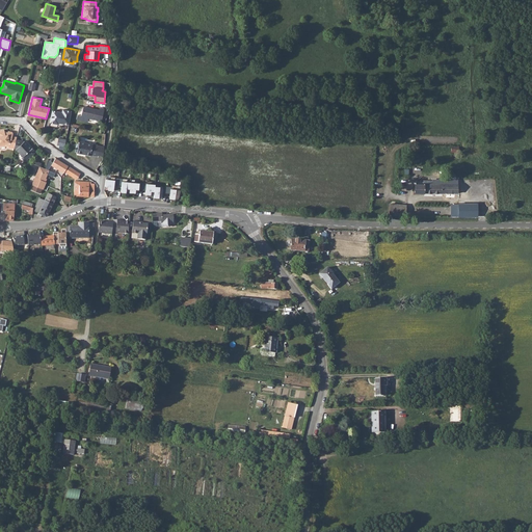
[(88,118),(97,120),(102,121),(103,112),(99,111),(99,110),(83,107),(81,115),(77,115),(76,120),(86,122),(87,117),(88,118)]
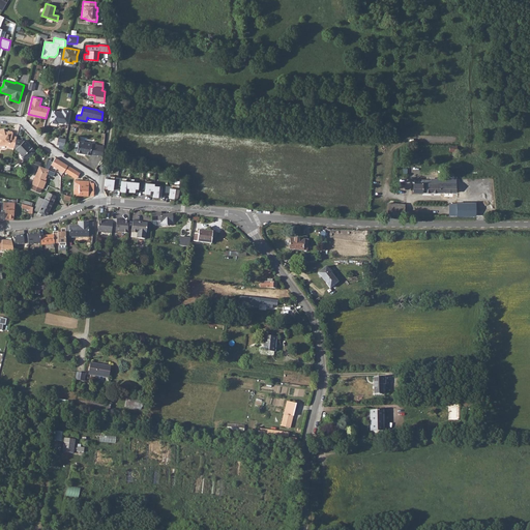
[(52,110),(50,122),(58,124),(58,122),(68,124),(70,111),(62,110),(61,112),(52,110)]
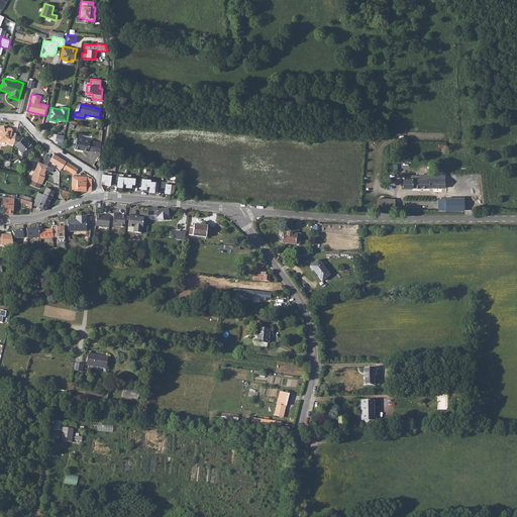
[(8,143),(13,144),(15,134),(16,132),(12,132),(13,129),(12,127),(8,127),(8,128),(6,128),(6,130),(5,130),(4,126),(0,126),(0,141),(0,142),(4,141),(8,142),(8,143)]
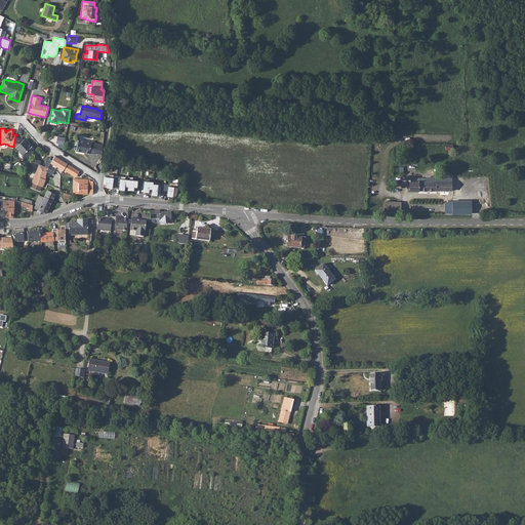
[(15,136),(13,147),(15,148),(23,155),(22,156),(24,159),(27,159),(37,149),(26,137),(25,138),(15,136)]
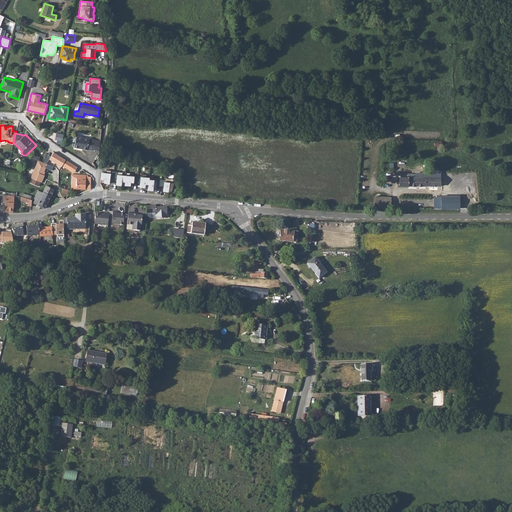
[(57,133),(55,139),(63,141),(64,134),(57,133)]
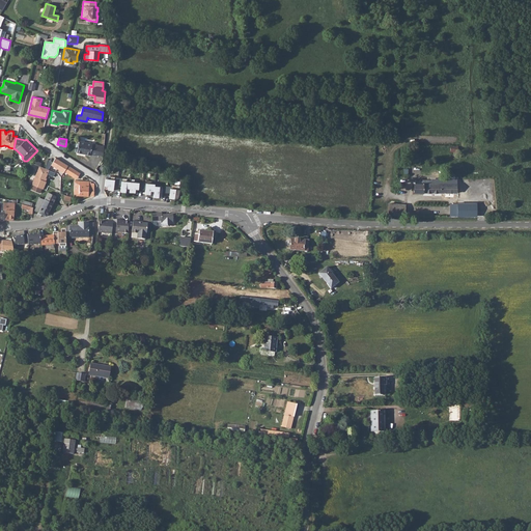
[(77,152),(90,156),(90,155),(98,156),(100,145),(79,141),(77,152)]
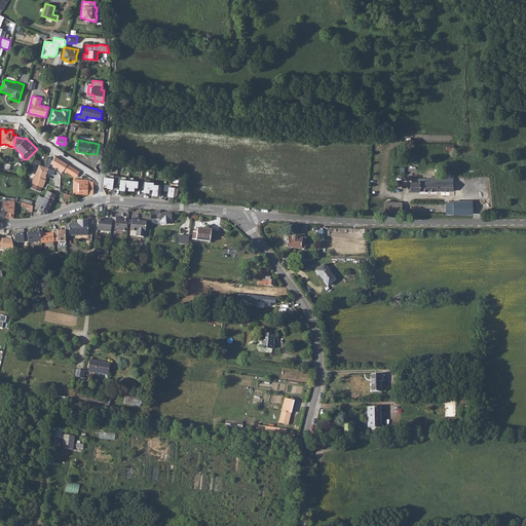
[(51,163),(65,171),(68,164),(55,156),(51,163)]
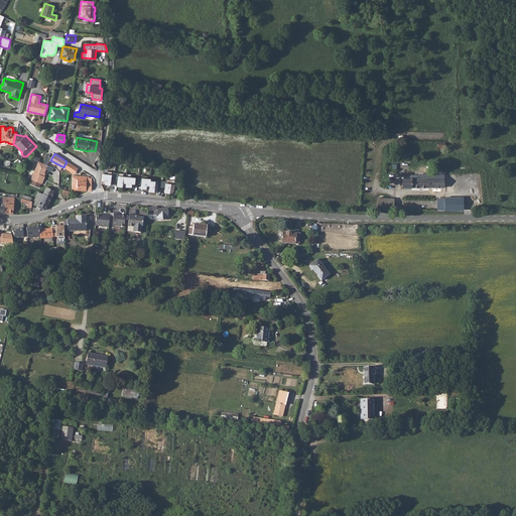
[(43,175),(47,165),(44,163),(38,161),(30,178),(32,179),(40,183),(41,183),(45,176),(43,175)]
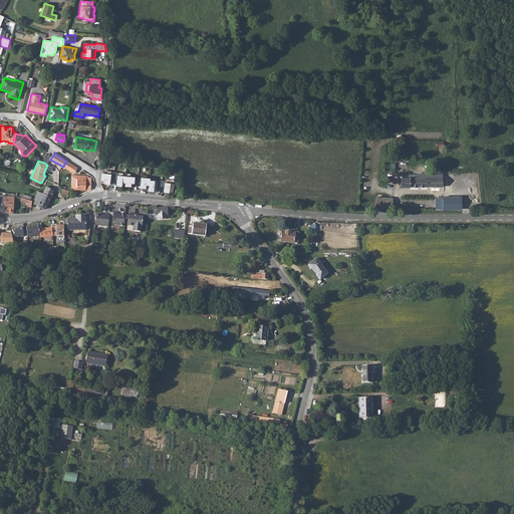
[(66,161),(63,167),(74,174),(78,168),(66,161)]
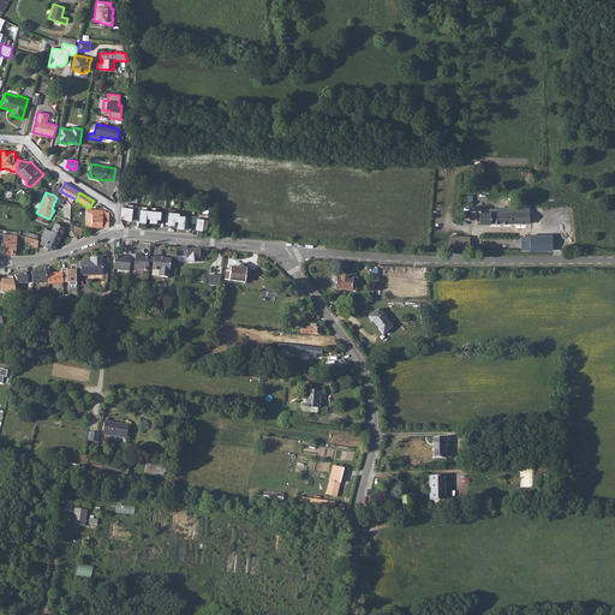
[(127,206),(123,206),(121,219),(131,220),(131,214),(141,214),(141,221),(159,222),(160,218),(171,218),(169,224),(179,224),(179,227),(187,228),(187,222),(197,222),(197,230),(206,231),(208,224),(209,214),(198,213),(198,215),(185,215),(185,213),(174,212),(175,210),(169,209),(169,212),(156,210),(156,207),(150,207),(150,209),(148,209),(148,206),(135,204),(127,203),(127,206)]
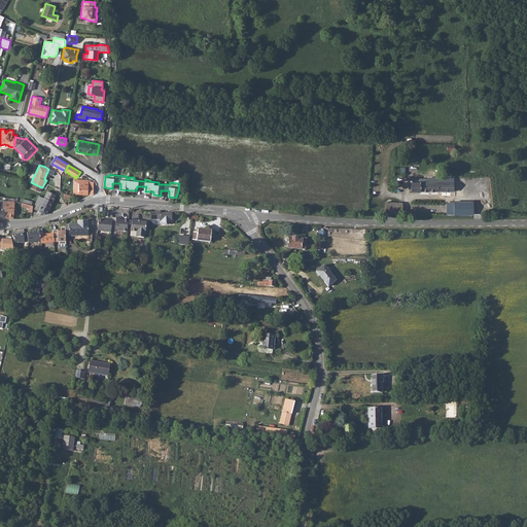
[(411,182),(411,191),(453,191),(453,178),(437,178),(437,182),(428,182),(428,179),(419,179),(419,182),(411,182)]
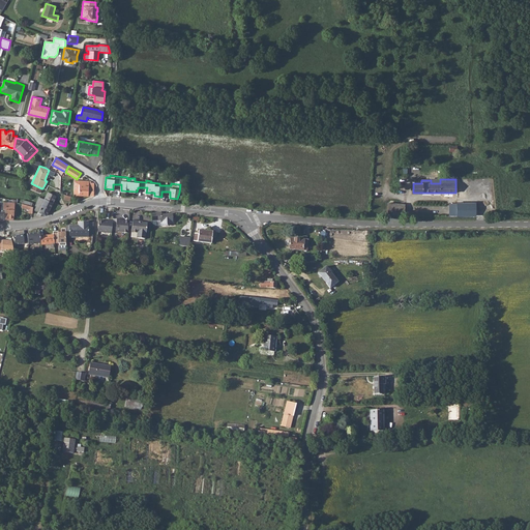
[(93,196),(94,195),(94,183),(89,183),(89,181),(75,181),(75,195),(93,196)]
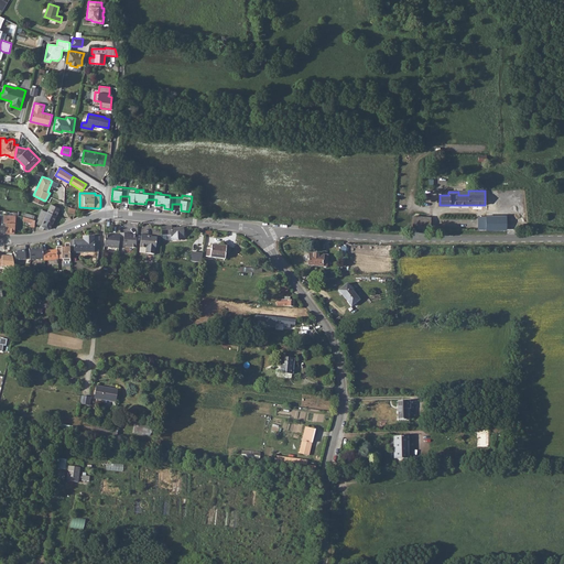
[(44,201),(35,196),(33,202),(42,205),(44,201)]
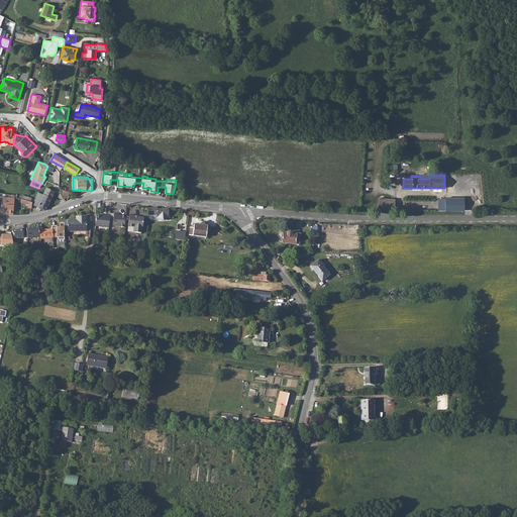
[(52,198),(55,191),(47,187),(43,194),(52,198)]
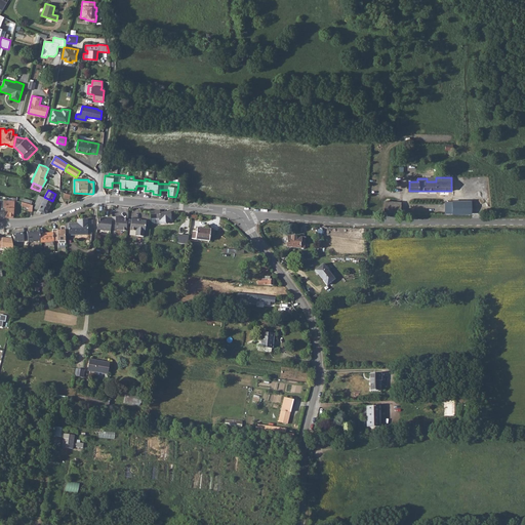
[(46,213),(52,201),(44,197),(39,196),(36,201),(37,202),(34,208),(38,210),(36,214),(40,214),(41,212),(45,214),(46,213)]
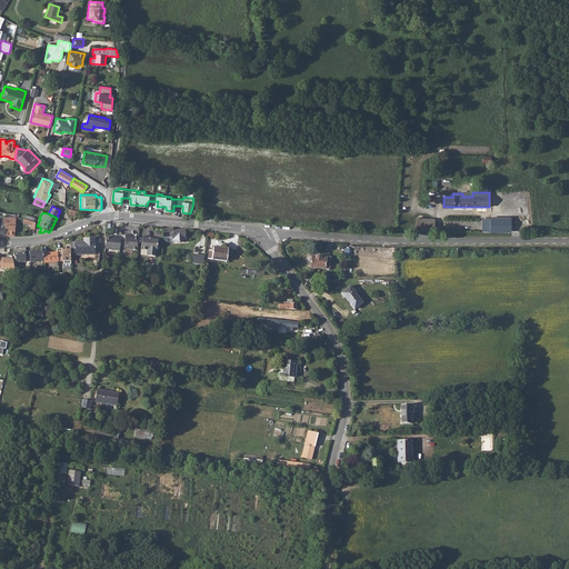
[(16,218),(5,217),(3,225),(6,226),(5,236),(9,236),(13,236),(16,218)]
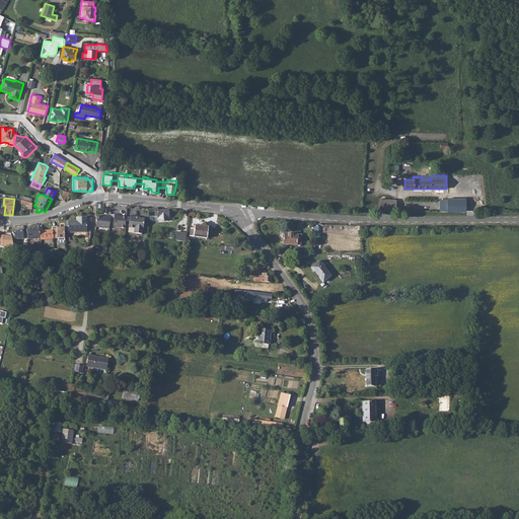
[(21,203),(27,205),(27,208),(31,208),(32,202),(31,202),(25,200),(22,199),(21,203)]
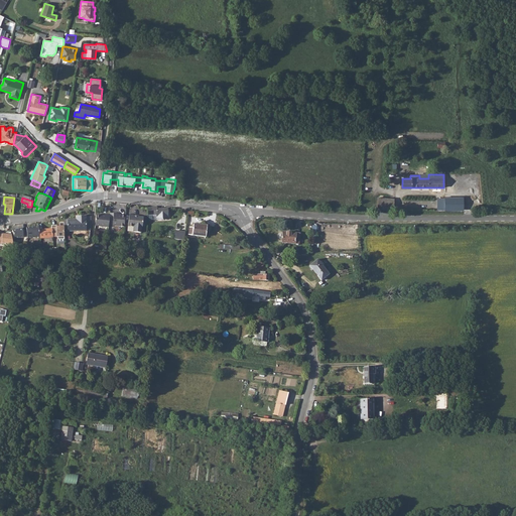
[(378,198),(378,208),(393,210),(394,199),(378,198)]
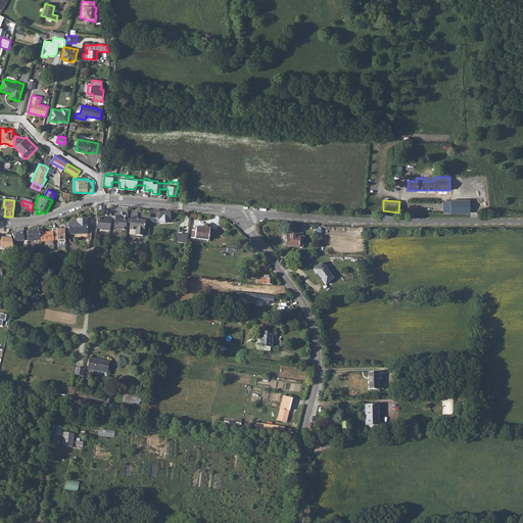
[(450,200),(450,212),(469,212),(469,210),(469,204),(469,200),(450,200)]
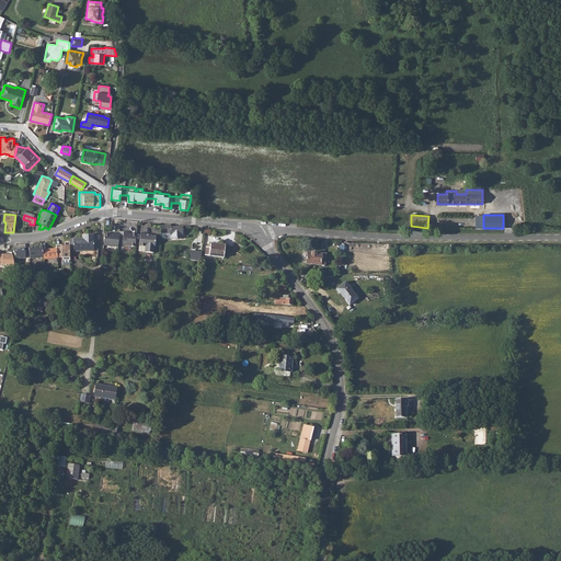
[(183,227),(171,228),(171,225),(165,225),(165,226),(161,227),(161,233),(171,233),(171,239),(183,239),(183,227)]
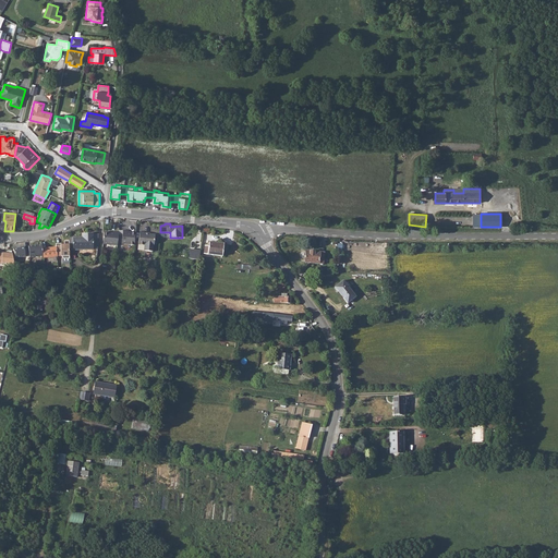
[(129,230),(123,230),(121,243),(134,245),(135,232),(129,232),(129,230)]
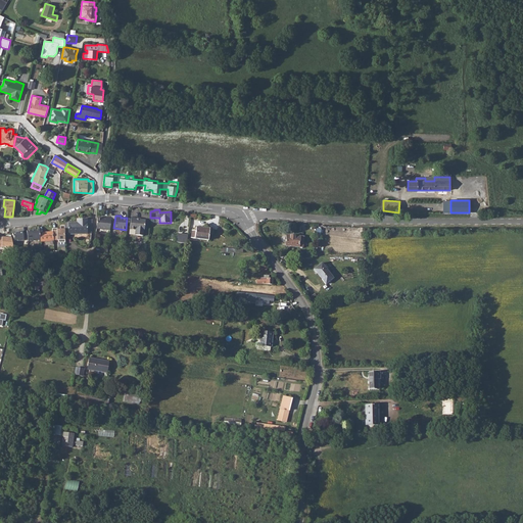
[(107,218),(97,217),(96,228),(109,230),(111,217),(107,217),(107,218)]
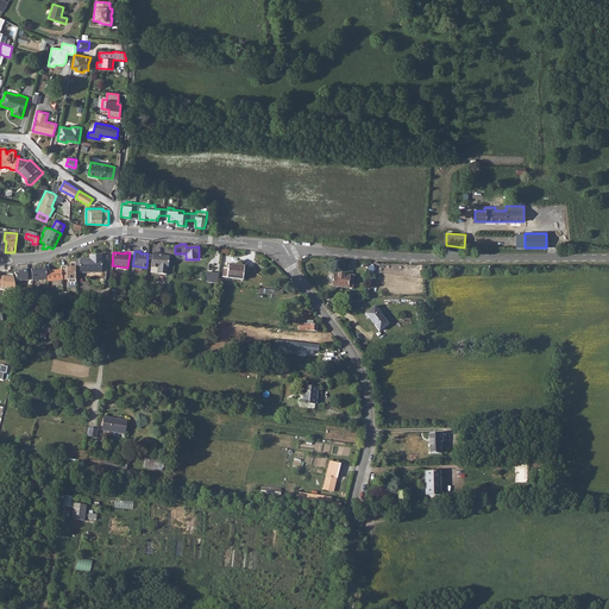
[(158,253),(152,253),(151,267),(158,268),(157,274),(167,275),(169,256),(163,256),(158,255),(158,253)]
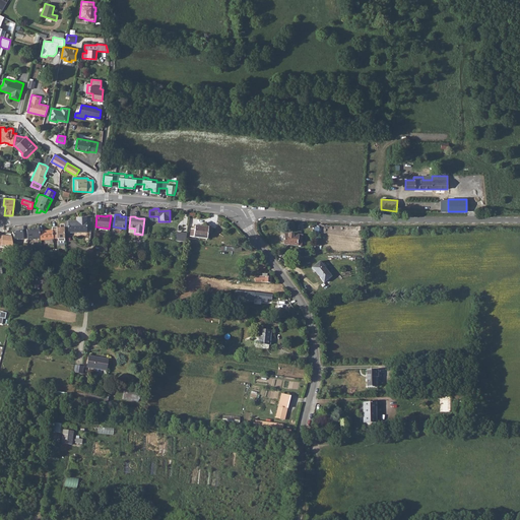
[(77,221),(68,221),(68,234),(86,233),(86,218),(86,217),(80,217),(80,220),(77,221)]
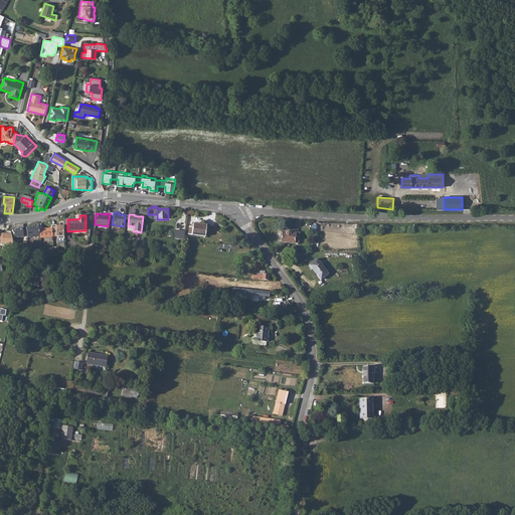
[(51,226),(51,228),(52,236),(57,236),(57,238),(64,238),(64,231),(64,225),(63,221),(59,222),(59,225),(51,226)]
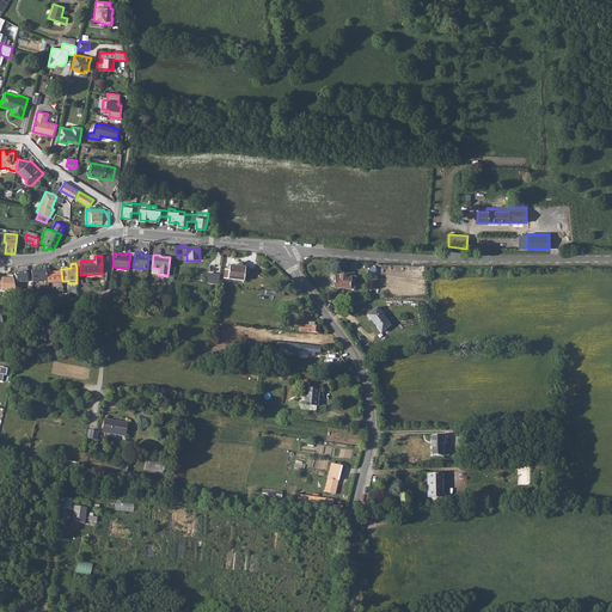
[(224,279),(228,279),(244,281),(245,268),(230,265),(230,270),(225,269),(224,279)]
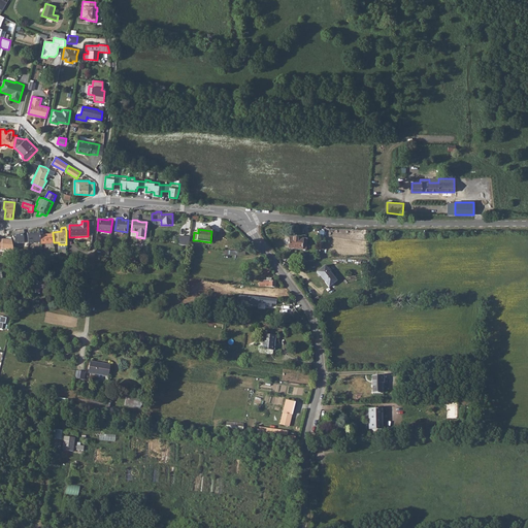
[(39,232),(27,233),(27,235),(28,242),(28,243),(40,242),(40,235),(39,232)]
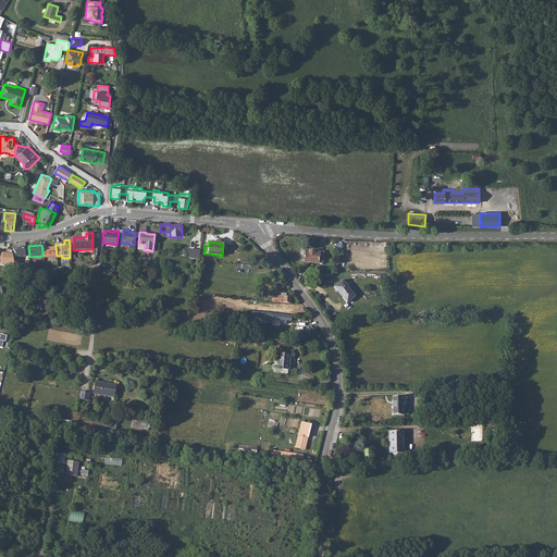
[(20,248),(12,248),(13,250),(15,257),(29,256),(28,248),(24,248),(24,246),(20,246),(20,248)]
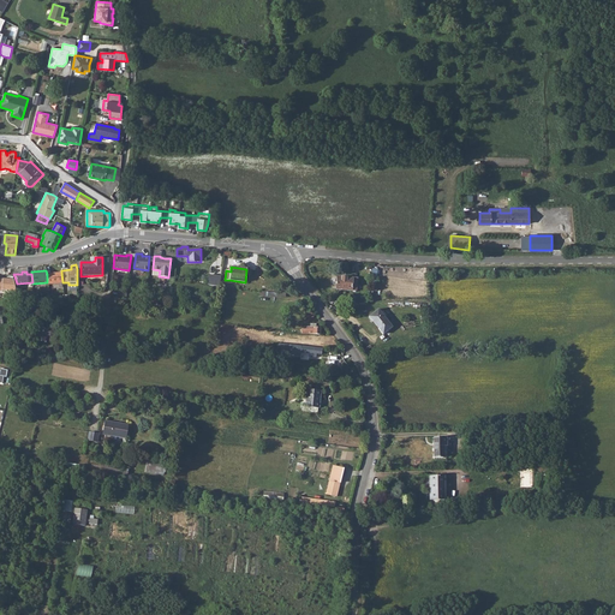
[(61,273),(47,274),(47,282),(47,285),(63,284),(63,282),(61,273)]
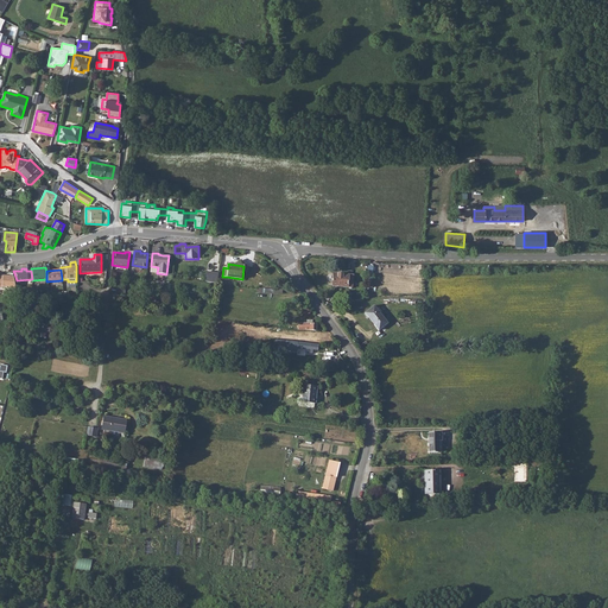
[(207,271),(206,282),(217,283),(219,272),(207,271)]
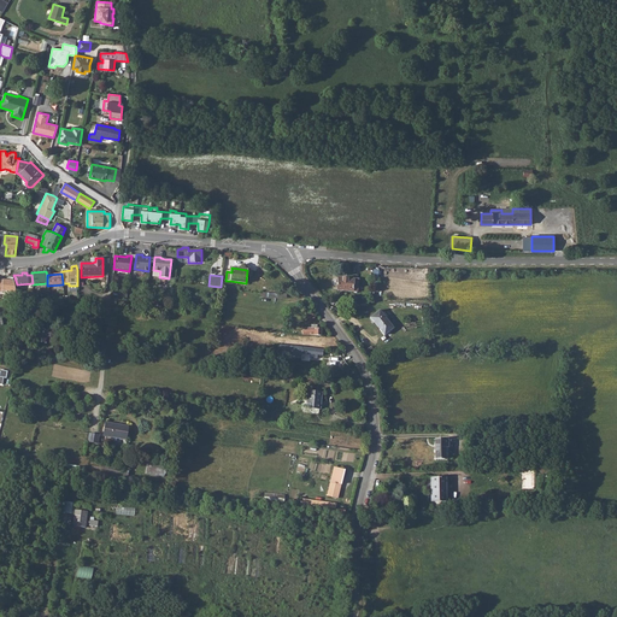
[(338,277),(338,291),(358,292),(359,278),(338,277)]
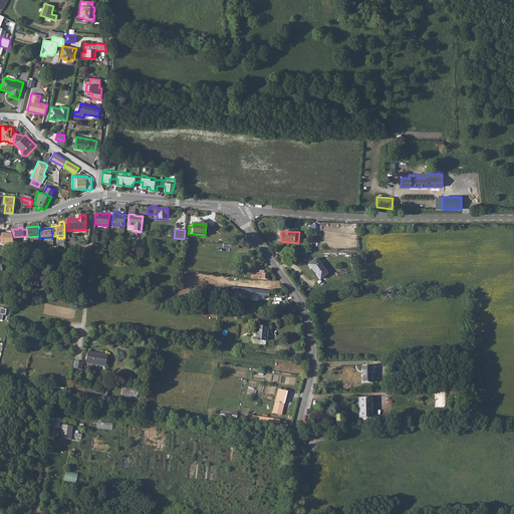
[(0,243),(13,244),(11,234),(0,232),(0,243)]
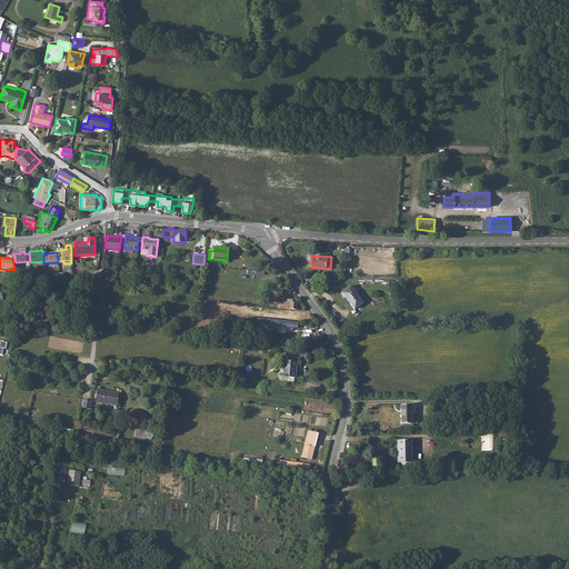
[(350,286),(343,291),(347,297),(345,297),(355,309),(362,302),(350,286)]
